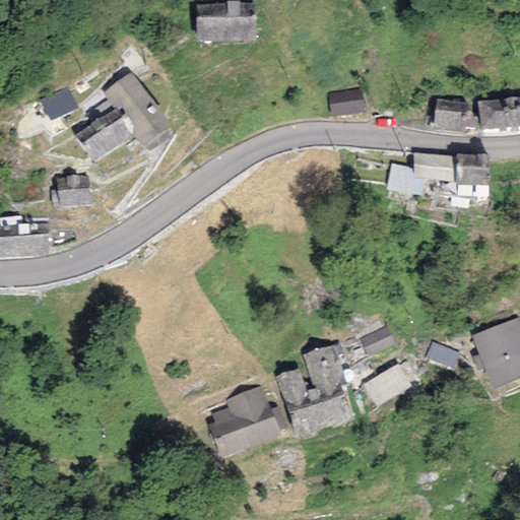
[(195,5),(196,42),(255,40),(254,2),(240,3),(240,0),(228,1),(228,3),(195,5)]
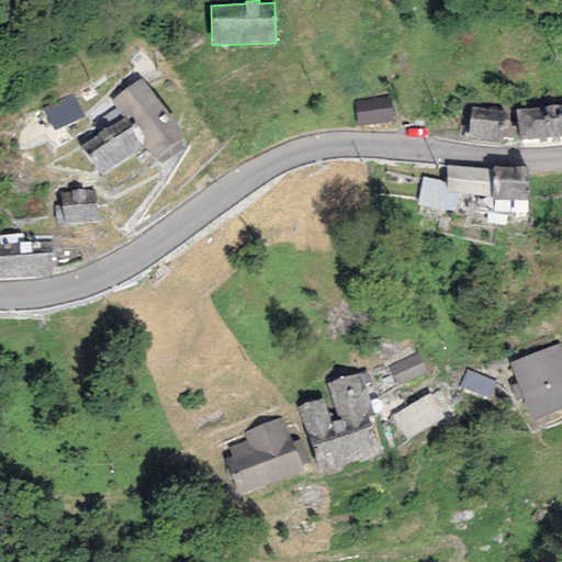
[(101,175),(145,144),(156,158),(157,158),(180,142),(184,138),(142,79),(112,100),(123,116),(81,146),(101,175)]
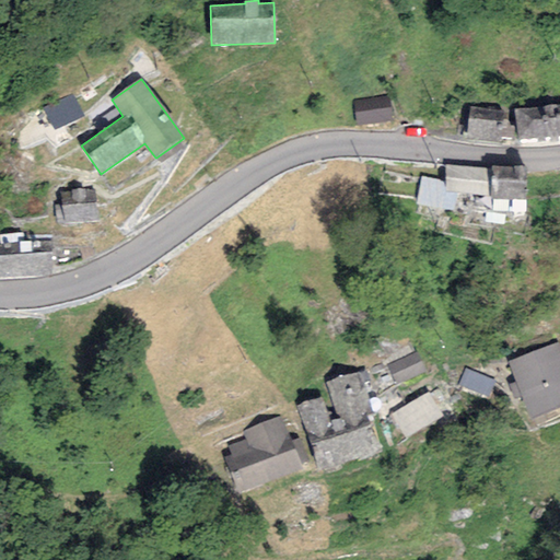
[(44,108),(54,130),(84,116),(74,94),(44,108)]
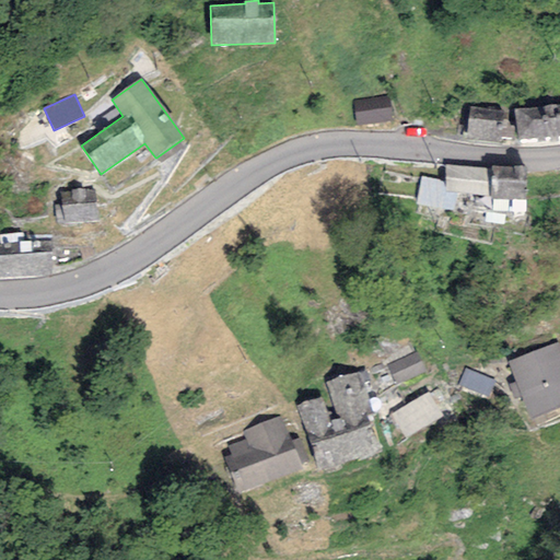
[(386,97),(352,102),(356,125),(389,120),(386,97)]
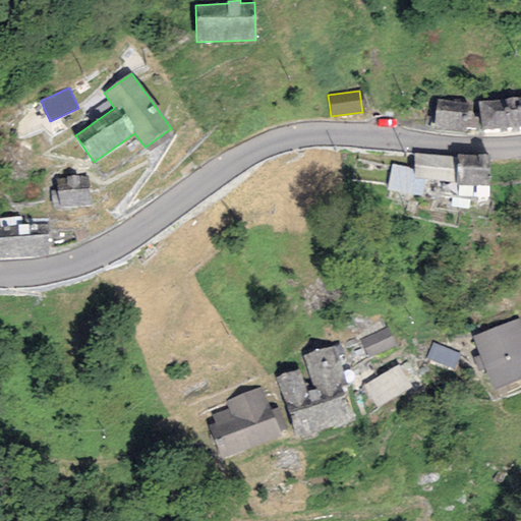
[(483,130),(520,125),(520,98),(477,102),(483,130)]
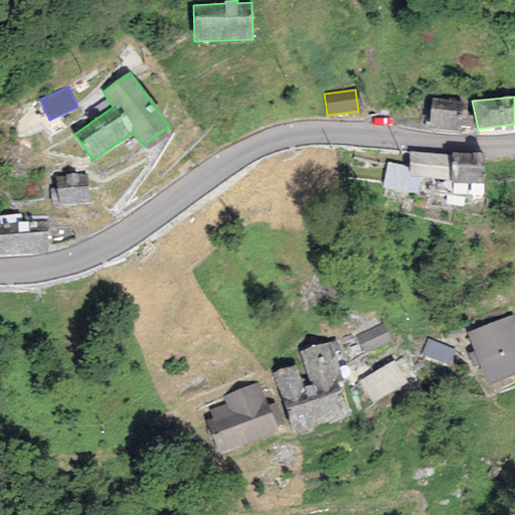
[(462,103),(432,99),(427,126),(458,131),(462,103)]
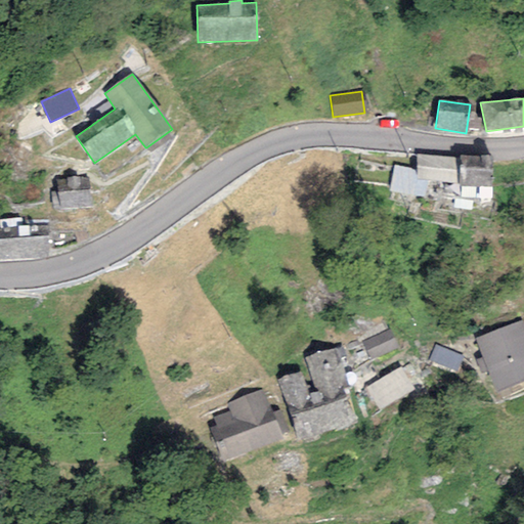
[(168,132),(146,147),(150,154),(172,138),(168,132)]
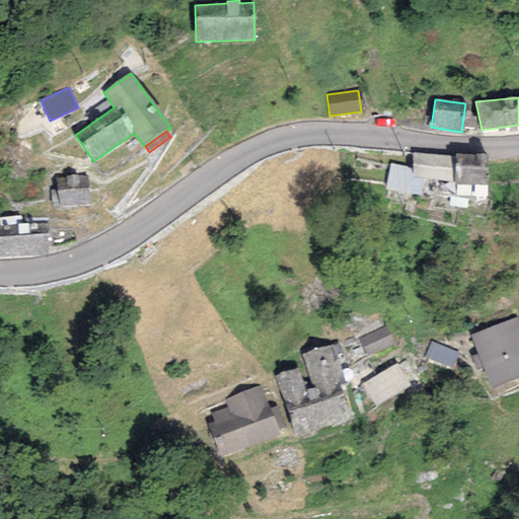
[(454,156),(412,151),(412,167),(412,176),(423,177),(454,180),(454,156)]
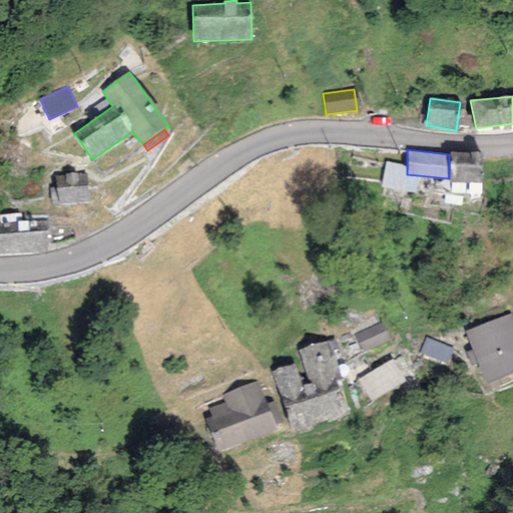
[(482,151),(449,151),(449,154),(449,178),(449,181),(481,182),(482,151)]
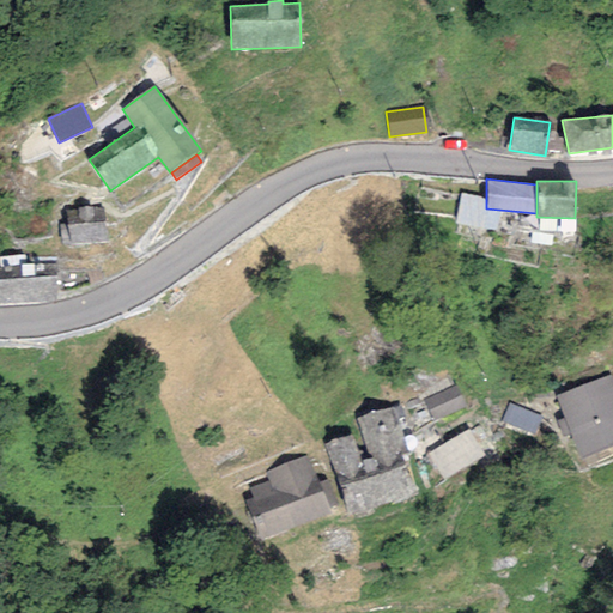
[(496,229),(499,210),(486,208),(486,198),(461,193),(454,223),(496,229)]
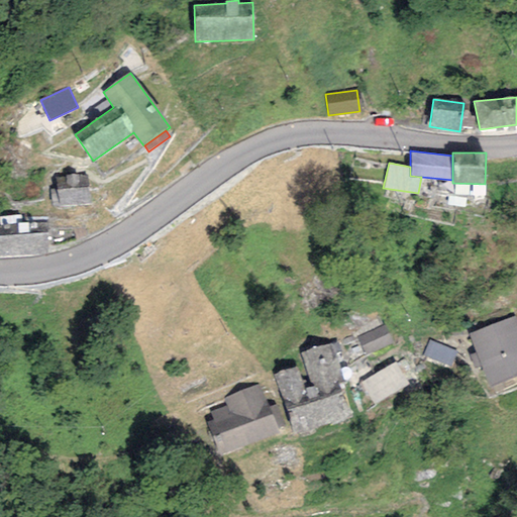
[(53,207),(89,203),(87,174),(56,177),(57,188),(50,189),(53,207)]
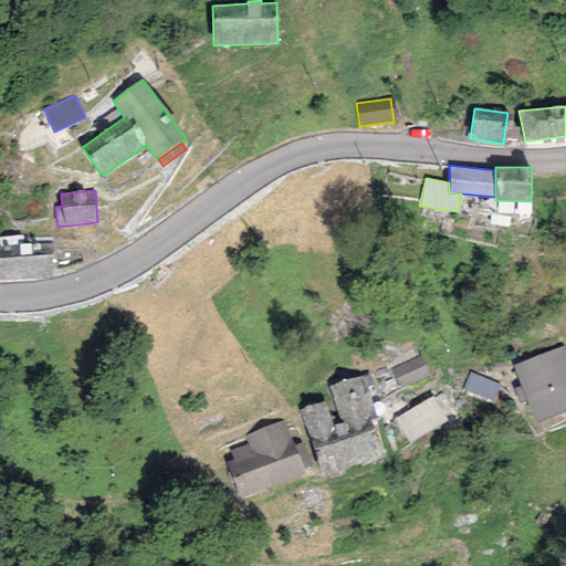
[(565,411),(565,352),(564,346),(513,367),(521,386),(526,401),(536,425),(565,411)]
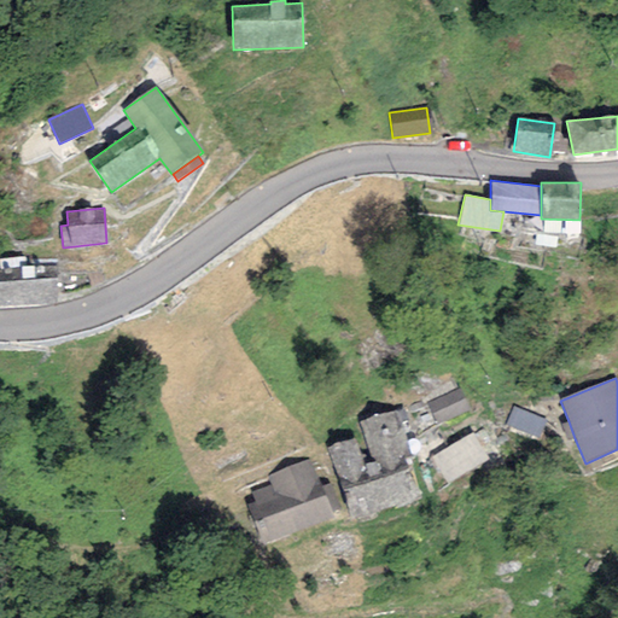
[(459,389),(426,403),(436,425),(468,410),(459,389)]
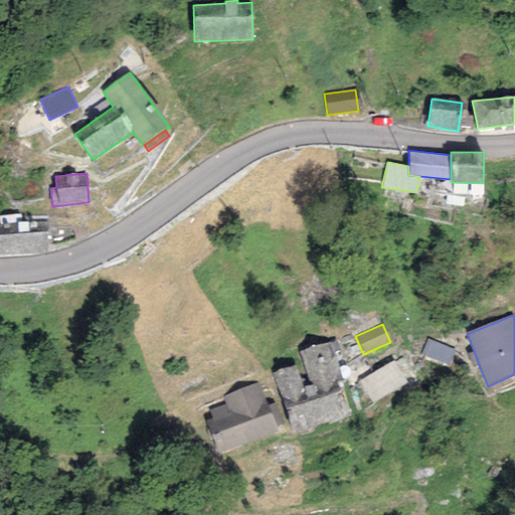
[(456,351),(427,339),(420,355),(449,367),(456,351)]
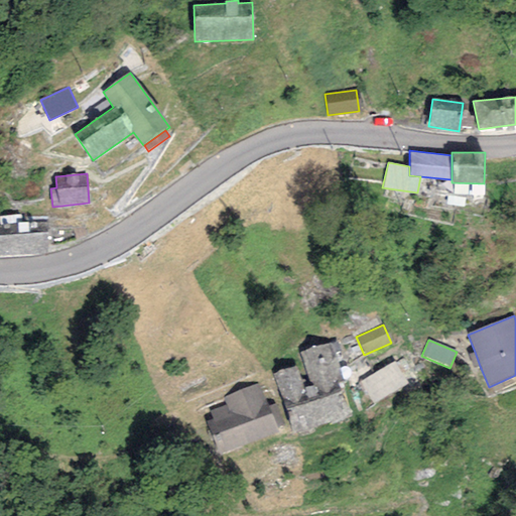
[(299,352),(310,386),(302,389),(295,366),(273,373),(281,396),(293,433),(350,415),(339,382),(343,381),(331,342),(299,352)]
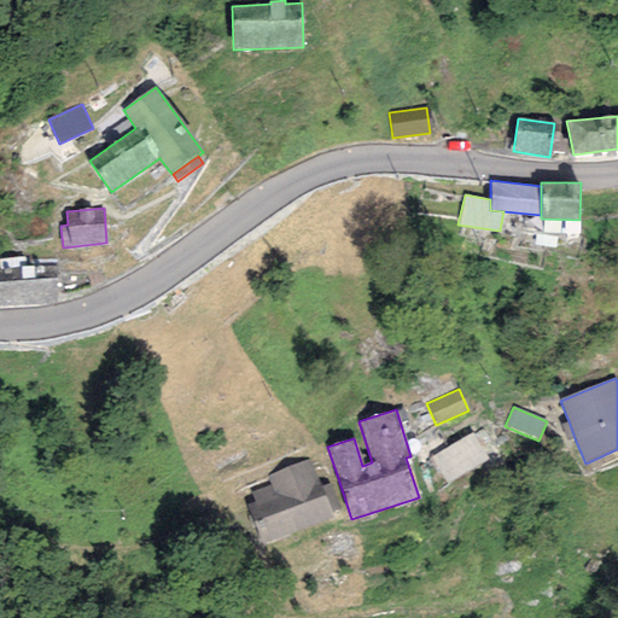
[(575,438),(569,421),(560,424),(567,442),(575,438)]
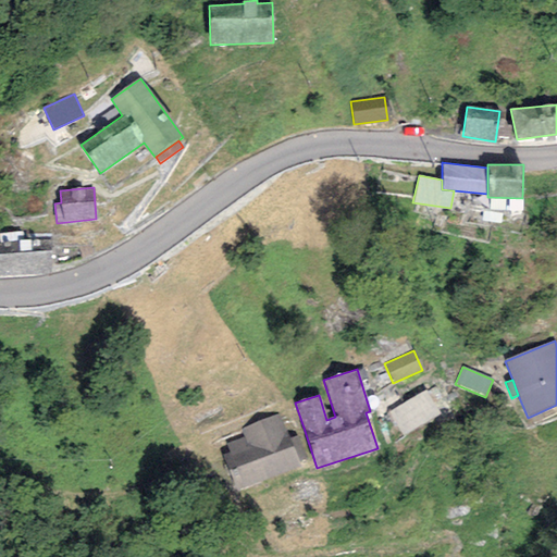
[(425,391),(388,412),(403,436),(440,413),(425,391)]
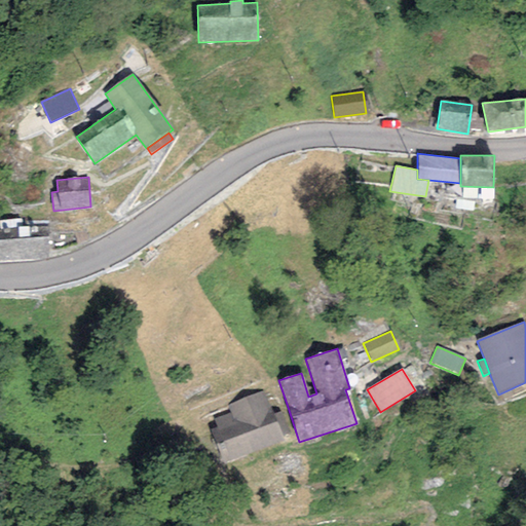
[(214,419),(217,427),(211,430),(224,463),(284,441),(282,436),(272,413),(264,390),(227,405),(229,413),(214,419)]
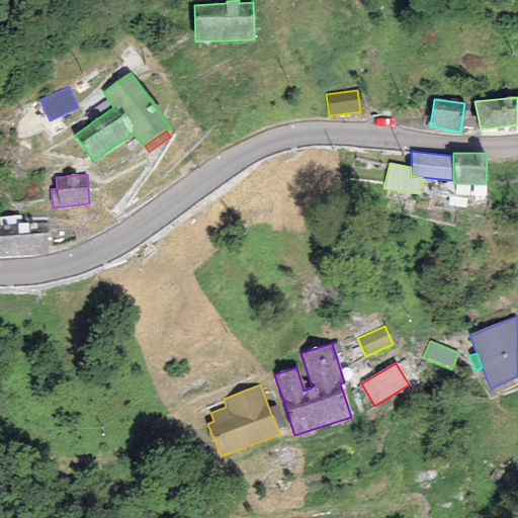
[(276,404),(268,407),(277,429),(285,426),(276,404)]
